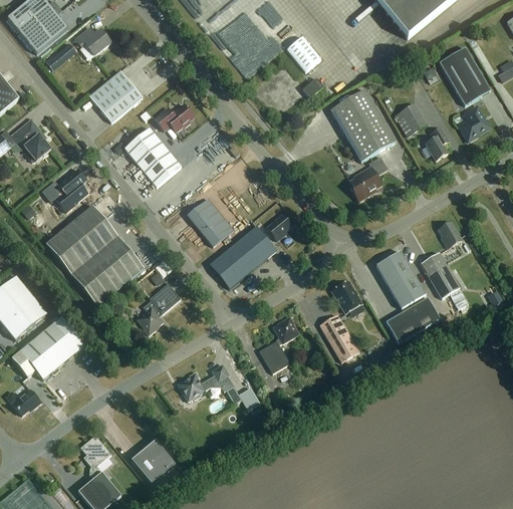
[(26,0),(6,17),(35,52),(66,27),(55,13),(52,9),(44,0),(26,0)]
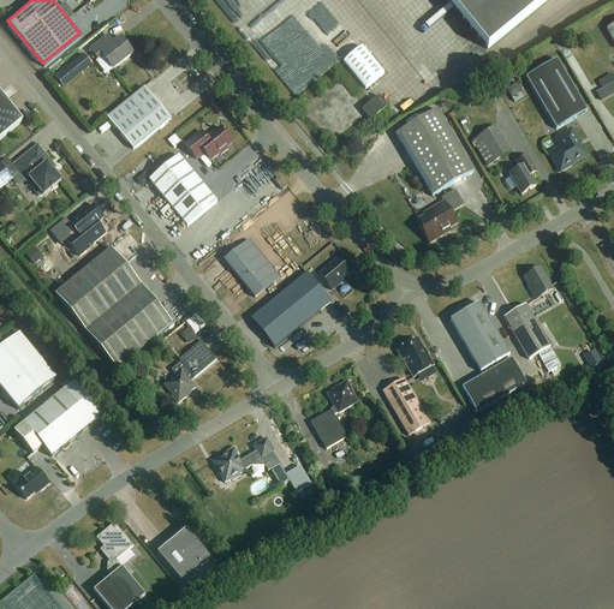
[(449,0),(487,45),(540,0),(449,0)]
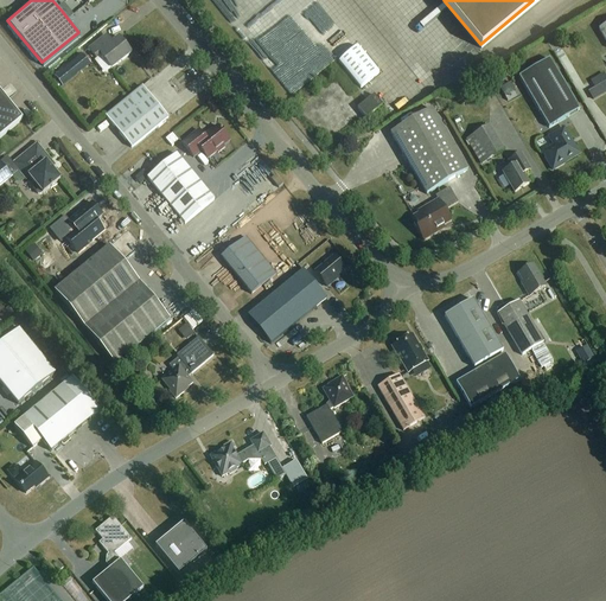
[(69,6),(62,11),(65,16),(72,11),(69,6)]
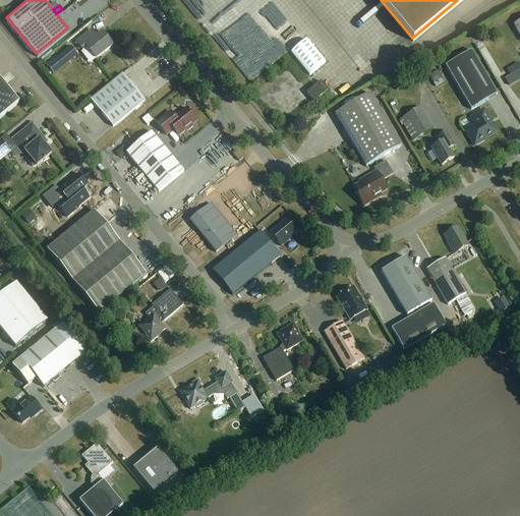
[(221,33),(243,14),(235,5),(213,23),(221,33)]
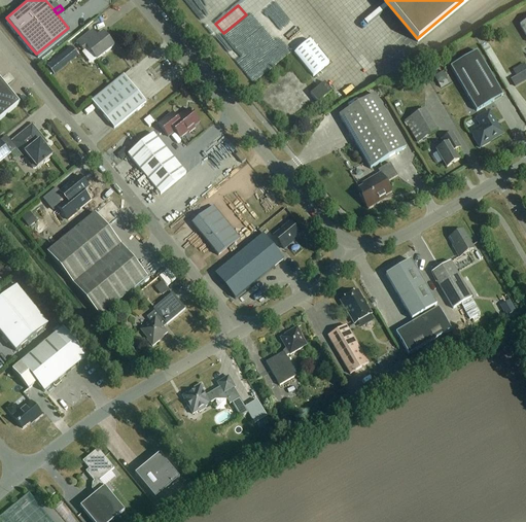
[(113,42),(102,28),(94,35),(89,29),(76,38),(82,46),(85,43),(96,56),(113,42)]
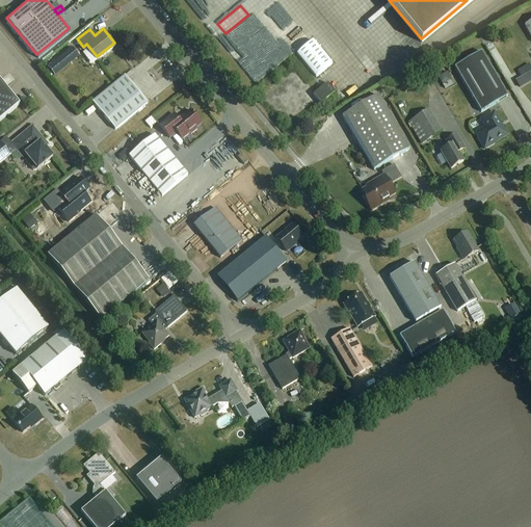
[(312,36),(296,50),(315,74),(332,60),(312,36)]
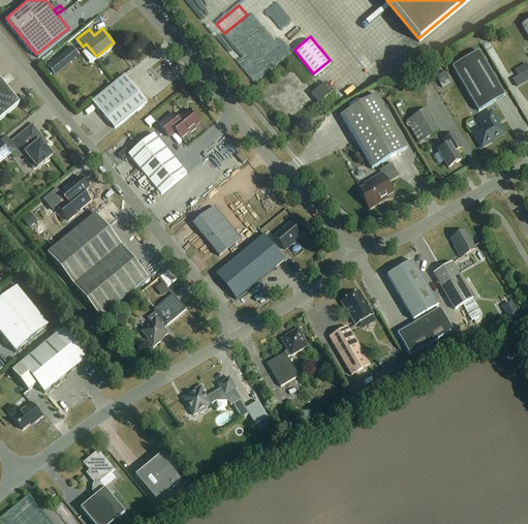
[(71,43),(47,63),(53,70),(78,52),(71,43)]
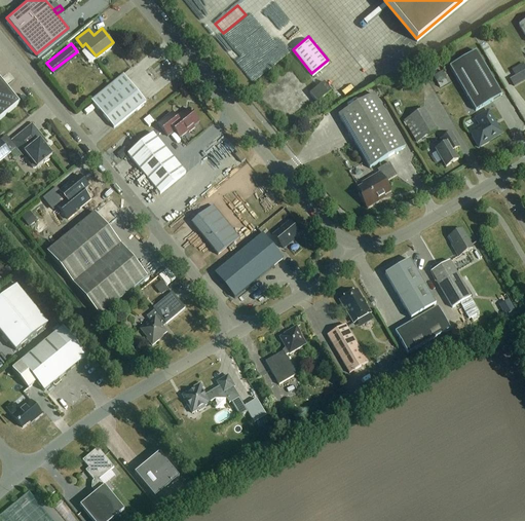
[(475,107),(501,91),(475,47),(448,63),(475,107)]
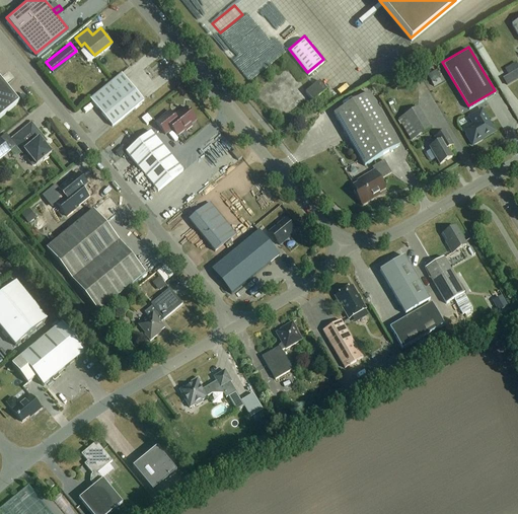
[(506,82),(517,75),(512,68),(502,74),(506,82)]
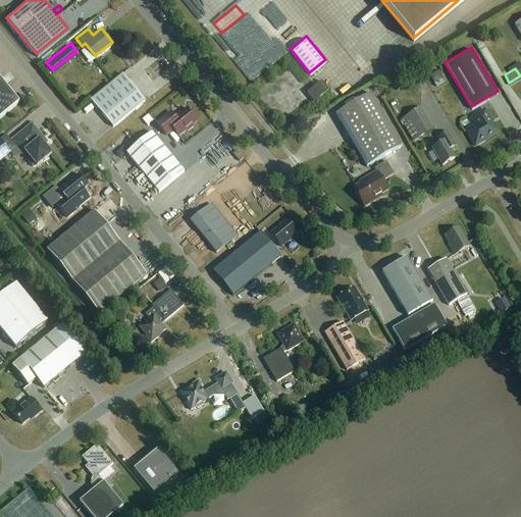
[(144,97),(121,70),(90,96),(112,123),(144,97)]
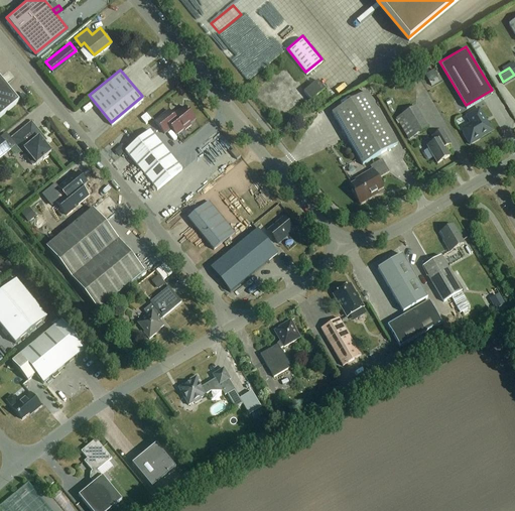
[(0,112),(18,98),(0,76),(0,112)]
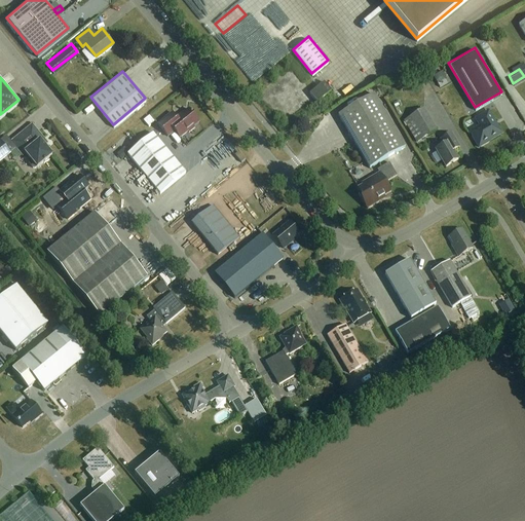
[(315,99),(330,87),(323,78),(308,90),(315,99)]
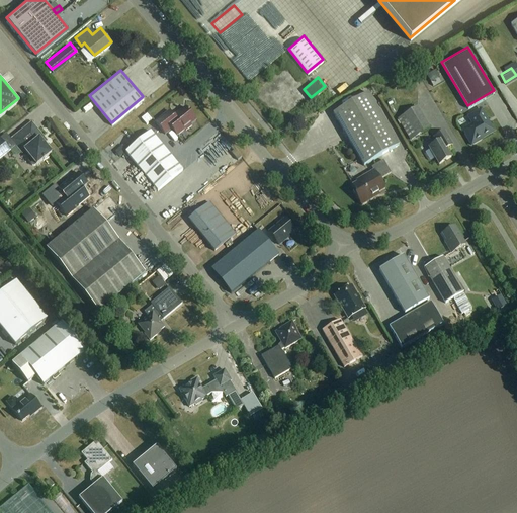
[(363,162),(398,142),(367,89),(332,109),(363,162)]
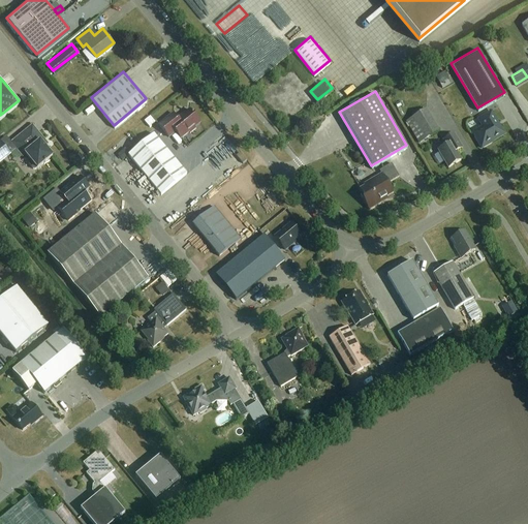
[(199,119),(188,105),(177,116),(172,110),(157,121),(166,131),(173,126),(180,134),(188,128),(189,129),(194,124),(193,123),(199,119)]
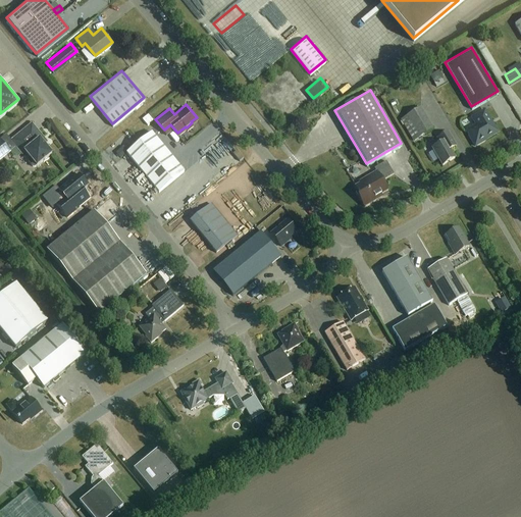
[(412,137),(432,124),(420,104),(400,115),(412,137)]
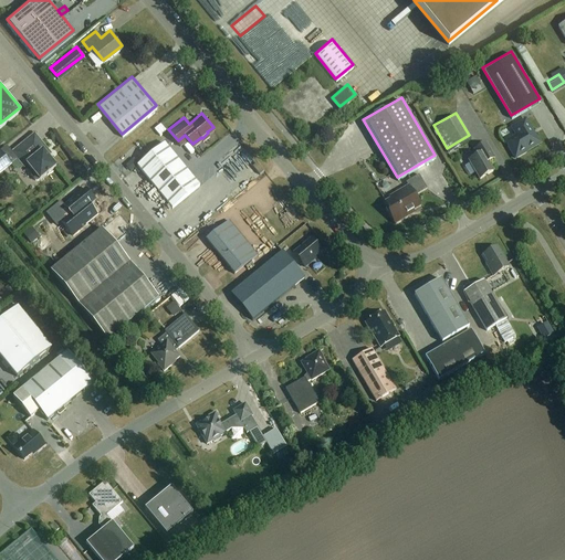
[(516,131),(513,133),(511,133),(508,135),(508,137),(505,137),(510,144),(509,145),(514,154),(525,148),(524,147),(539,139),(524,116),(511,124),(516,131)]
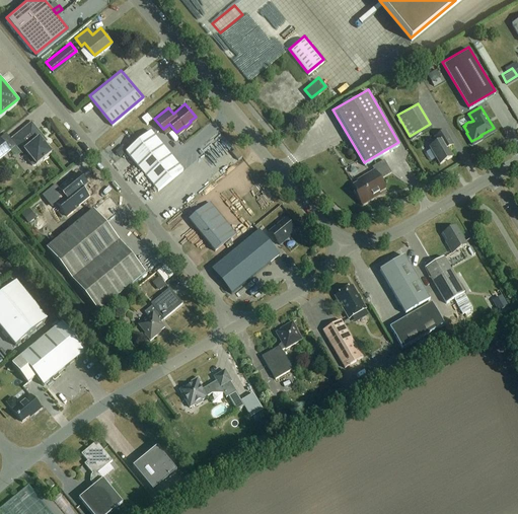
[(38,134),(41,132),(37,127),(29,132),(24,125),(10,136),(21,149),(23,147),(28,153),(26,154),(26,156),(31,161),(33,162),(34,160),(35,161),(42,156),(43,156),(44,155),(44,154),(50,149),(43,140),(38,134)]
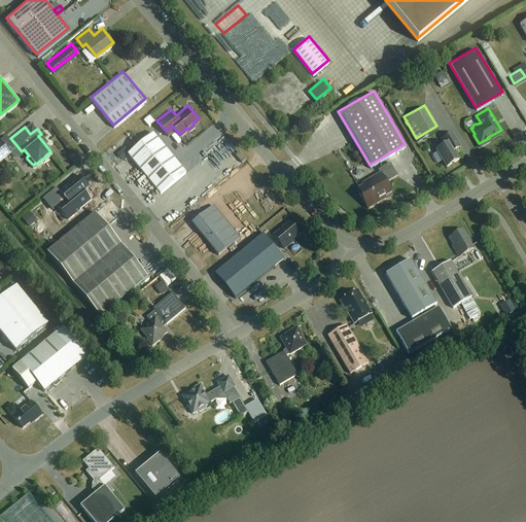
[(459,143),(451,129),(441,135),(444,141),(435,145),(446,163),(458,155),(453,146),(459,143)]
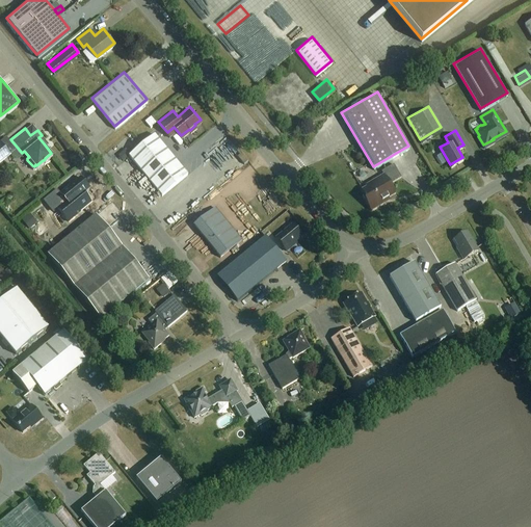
[(186,172),(154,131),(128,152),(161,192),(186,172)]
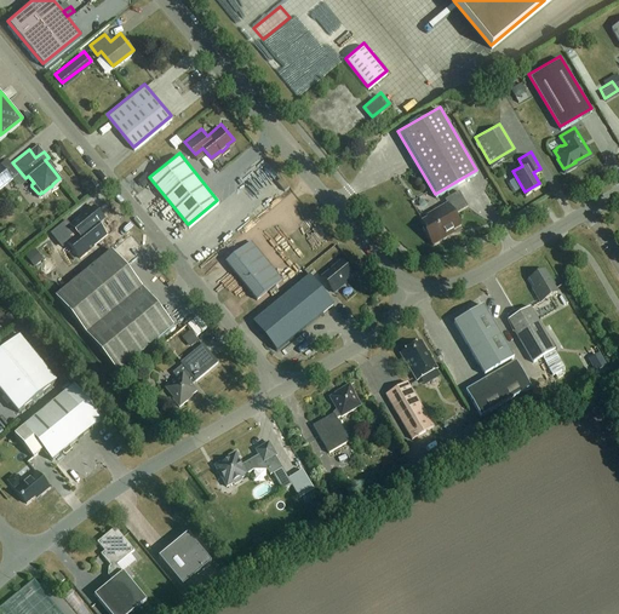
[(466,202),(458,187),(443,195),(446,200),(431,208),(433,211),(420,217),(424,223),(422,224),(431,241),(446,233),(445,230),(459,222),(453,211),(466,202)]
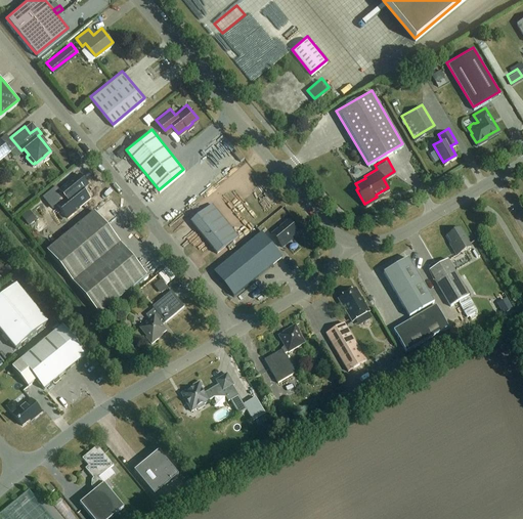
[(78,205),(72,197),(78,192),(77,190),(87,182),(78,171),(57,187),(63,193),(55,201),(66,214),(78,205)]
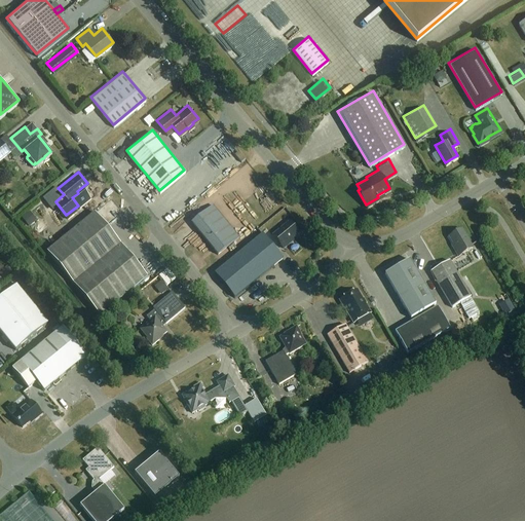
[(237,234),(212,201),(190,219),(217,251),(237,234)]
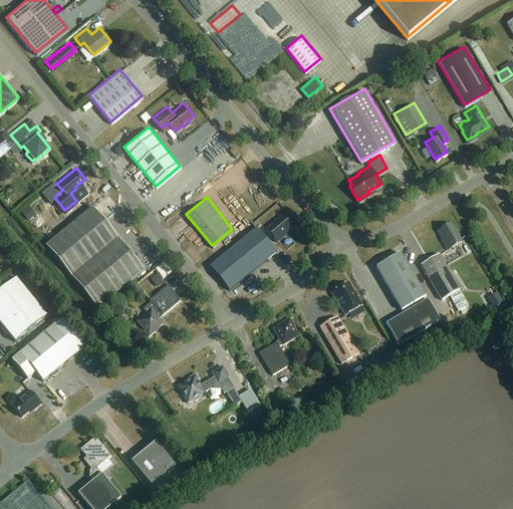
[(20,209),(27,217),(35,211),(28,203),(20,209)]
